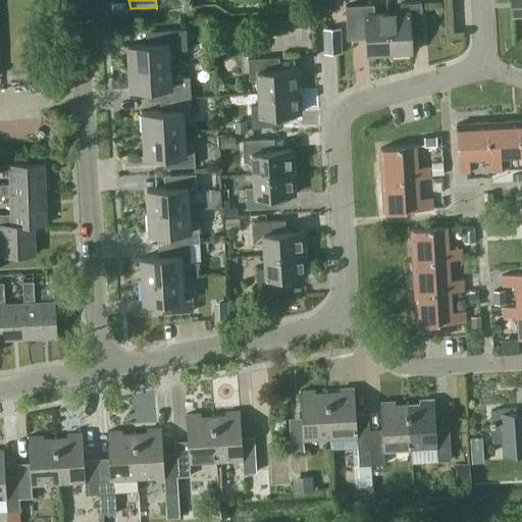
[(400,11),(386,11),(388,52),(411,51),(410,25),(422,25),(420,0),(400,1),(400,11)]
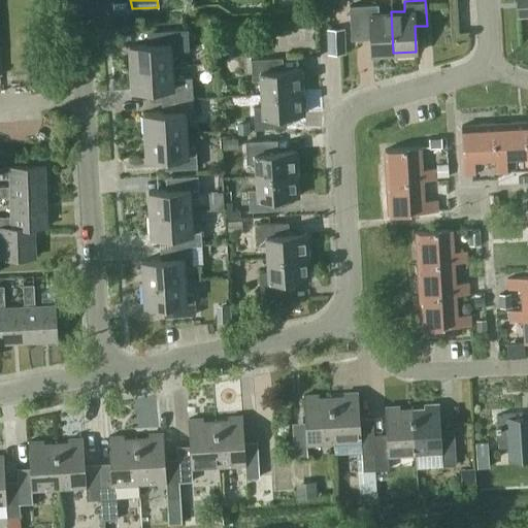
[(527,0),(516,0),(518,13),(527,11),(527,0)]
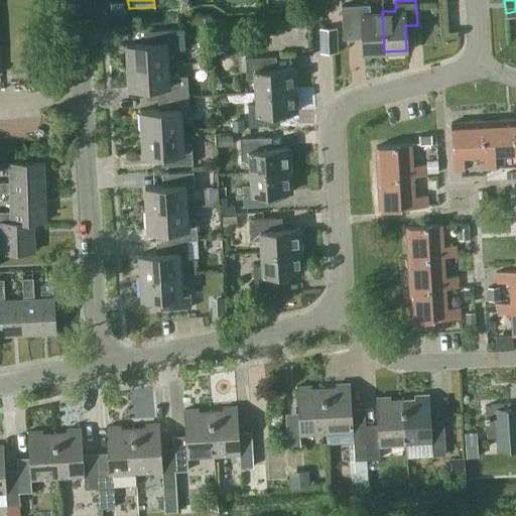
[(363,52),(384,51),(382,11),(373,12),(372,3),(345,4),(346,37),(362,36),(363,52)]
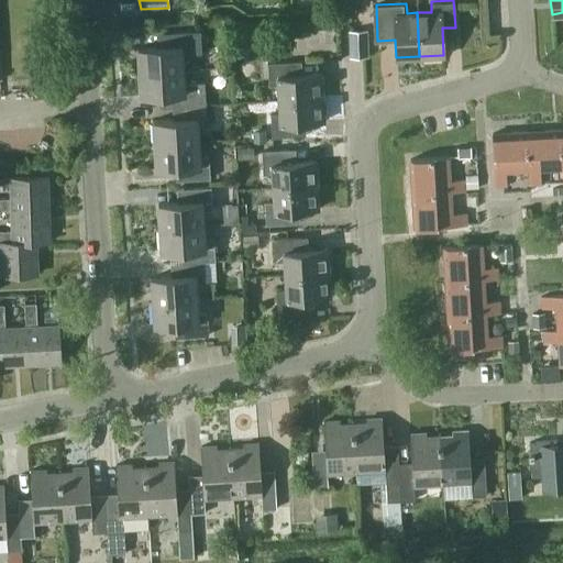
[(364,30),(349,31),(350,57),(360,56),(365,56),(364,30)]
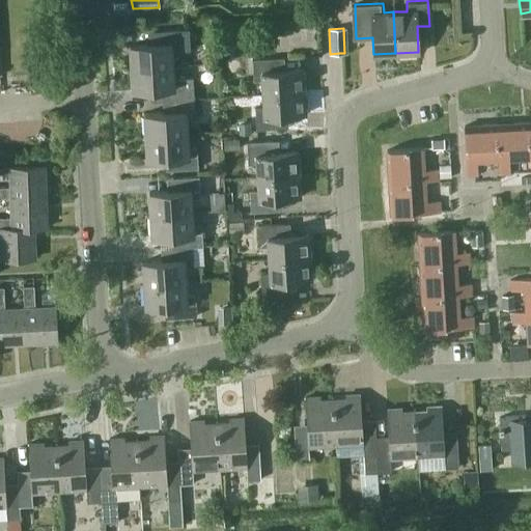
[(130,45),(132,67),(172,64),(171,50),(190,49),(188,29),(147,31),(148,44),(130,45)]
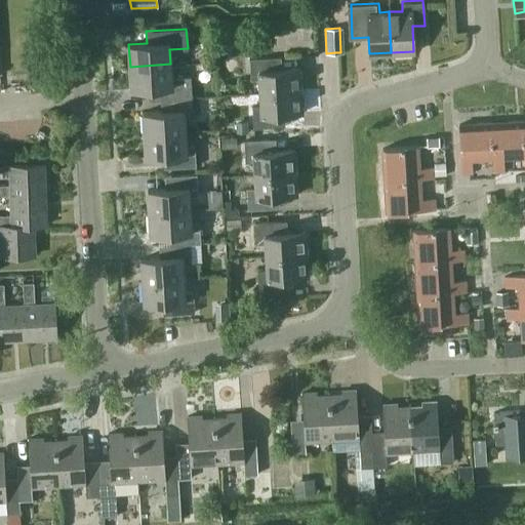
[(212,35),(213,46),(234,45),(233,34),(212,35)]
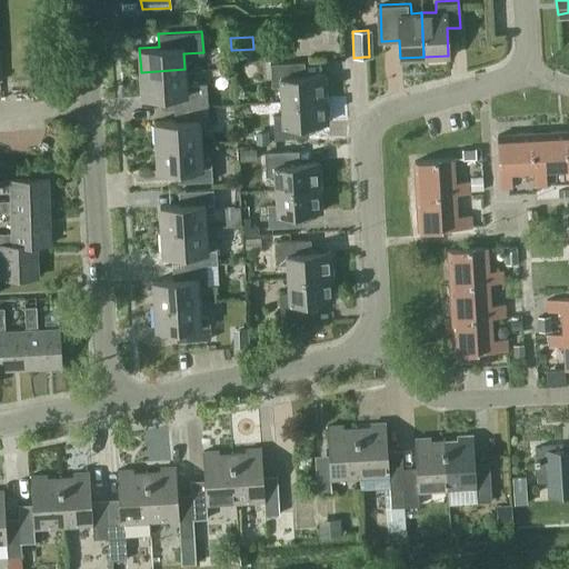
[(280,85),(281,100),(326,97),(325,72),(298,73),(298,60),(269,62),(271,86),(280,85)]
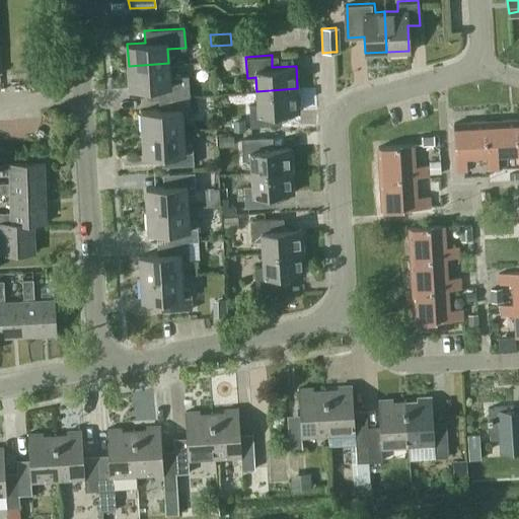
[(148,99),(158,98),(190,95),(188,75),(169,76),(168,63),(129,66),(130,87),(147,86),(148,99)]
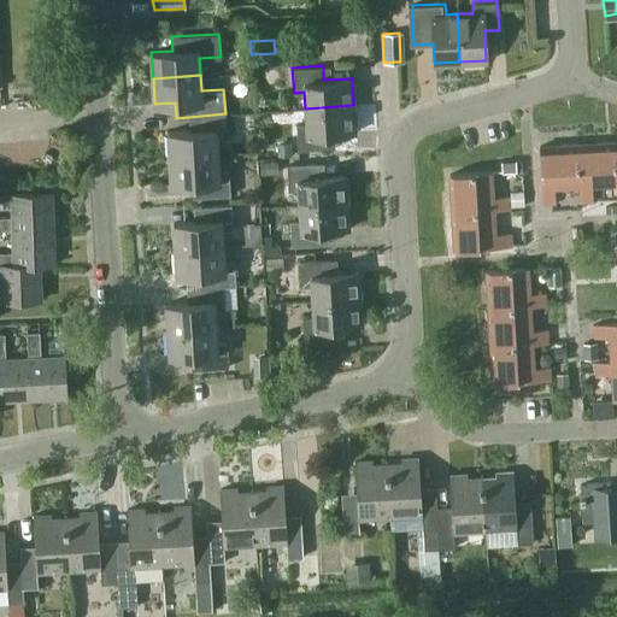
[(356,130),(353,105),(305,109),(306,123),(295,123),(298,148),(327,147),(325,133),(356,130)]
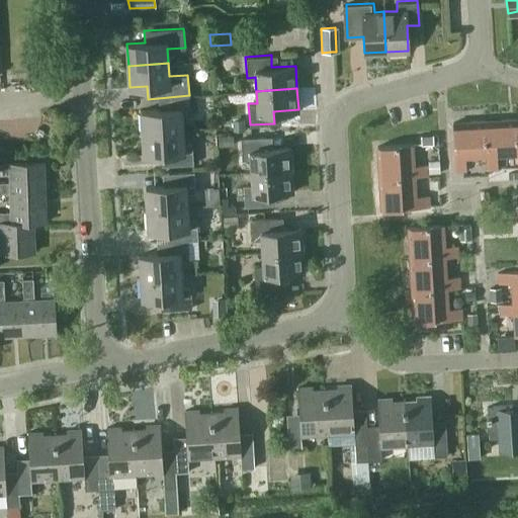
[(190,116),(189,95),(158,98),(159,110),(141,112),(142,133),(182,131),(181,116),(190,116)]
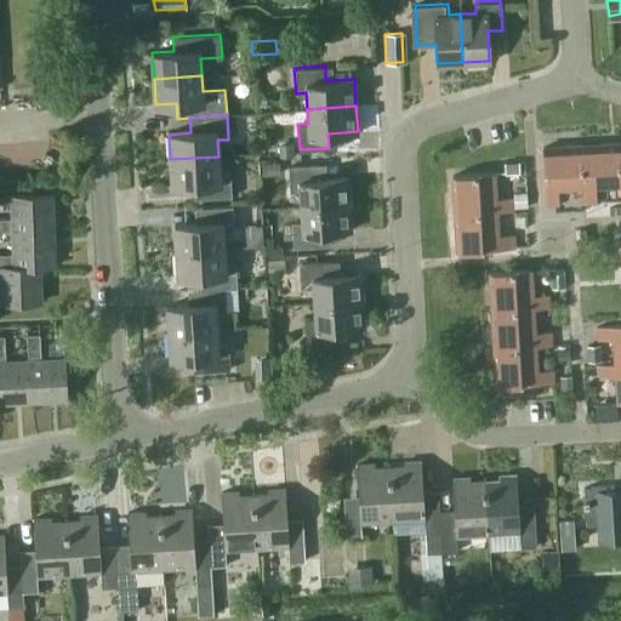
[(596,184),(620,183),(617,141),(580,143),(582,184),(584,200),(597,200),(596,184)]
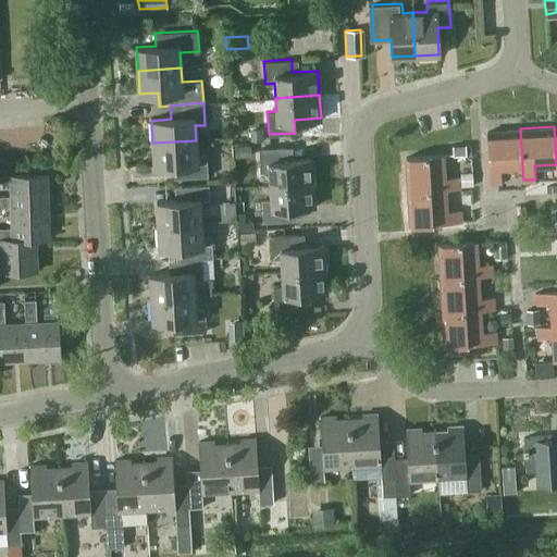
[(249,128),(249,140),(262,140),(262,128),(249,128)]
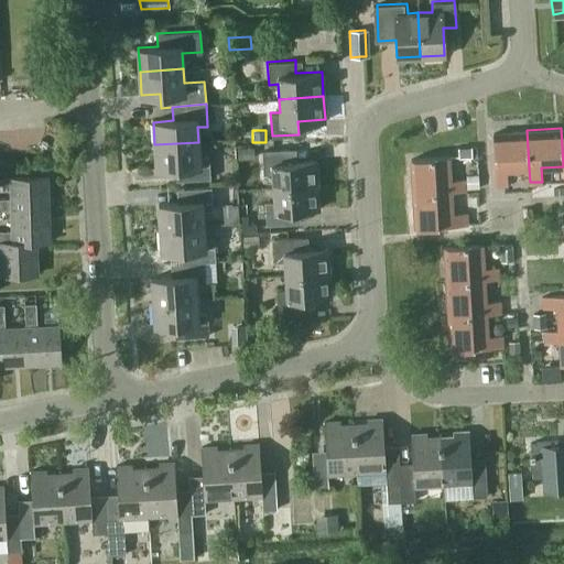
[(507,170),(529,167),(527,130),(492,132),(496,184),(508,184),(507,170)]
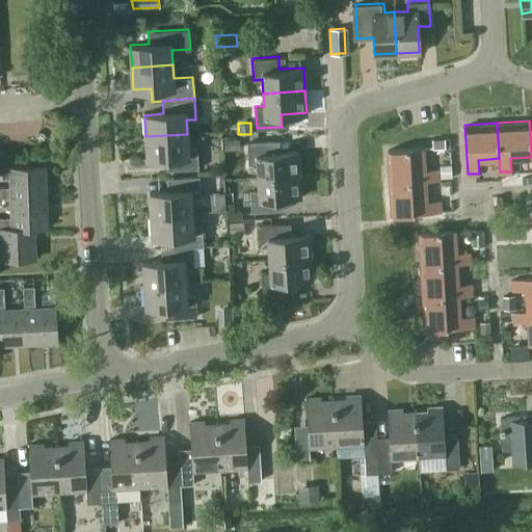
[(188,147),(187,134),(145,136),(148,159),(165,158),(166,169),(200,167),(197,147),(188,147)]
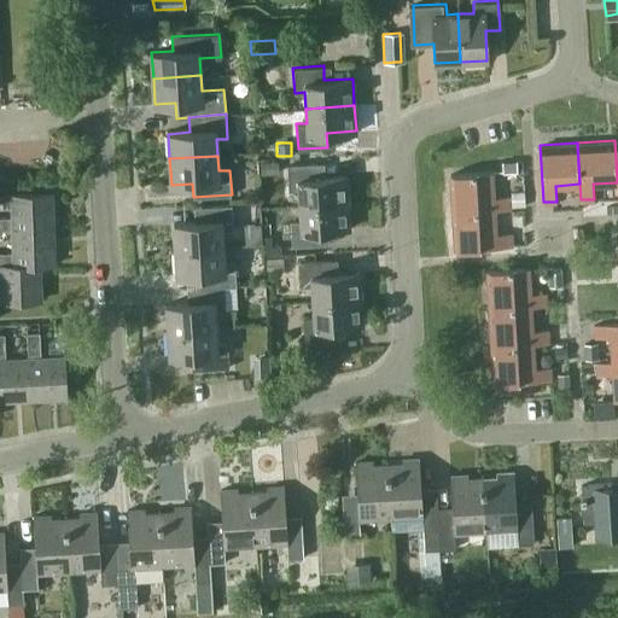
[(502,173),(517,172),(516,161),(501,161),(502,173)]
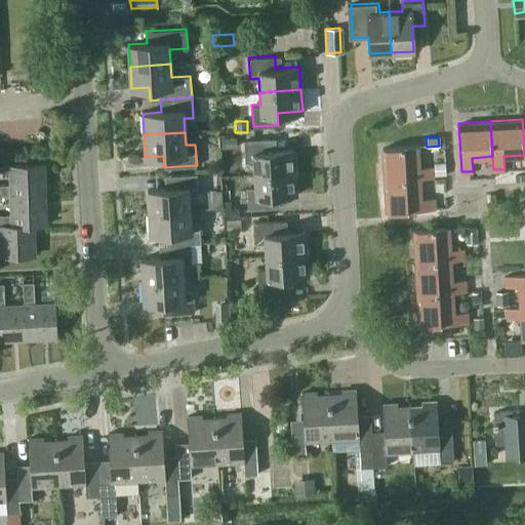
[(254,173),(295,171),(294,149),(270,150),(269,138),(243,139),(244,161),(253,160),(254,173)]
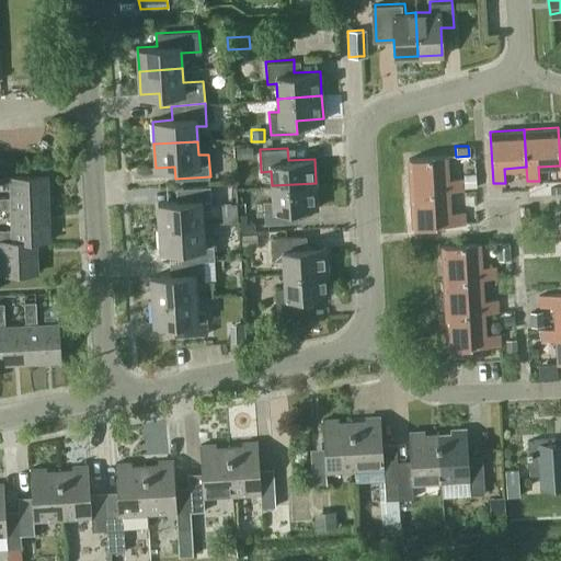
[(410,192),(448,189),(462,189),(461,176),(447,178),(446,155),(408,157),(410,192)]
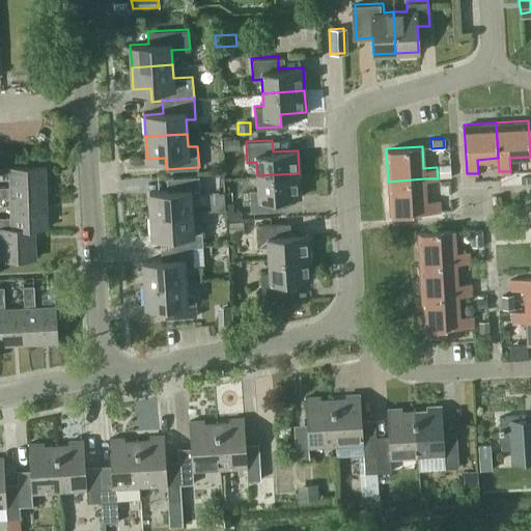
[(439,177),(450,177),(449,164),(438,165),(439,177)]
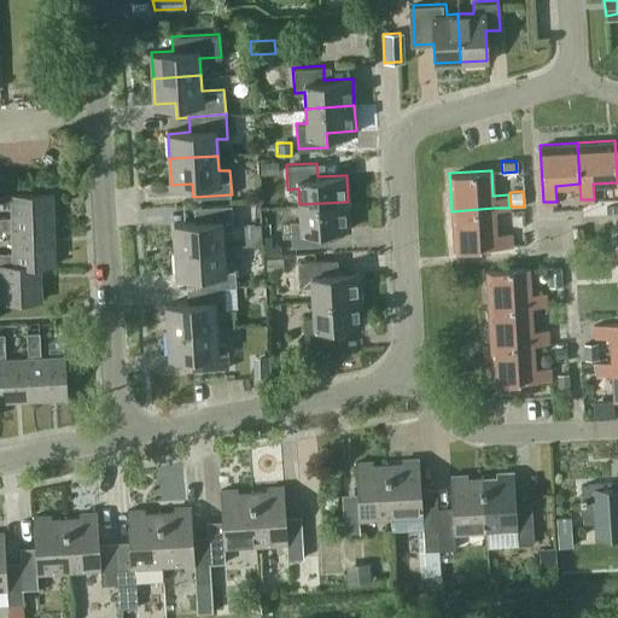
[(0,229),(11,231),(53,228),(52,193),(10,194),(11,217),(0,217),(0,229)]
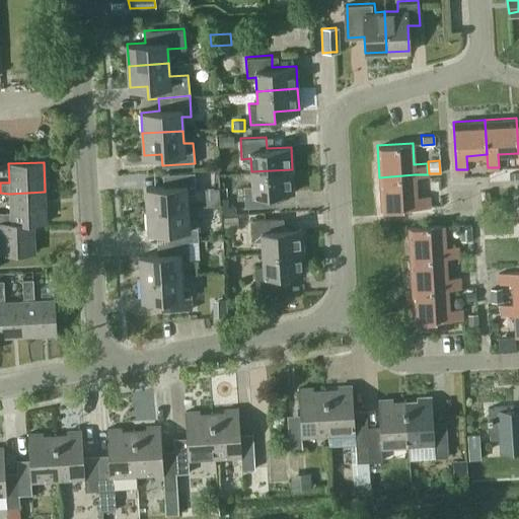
[(293,191),(292,169),(251,171),(251,186),(244,186),(245,206),(270,205),(270,192),(293,191)]
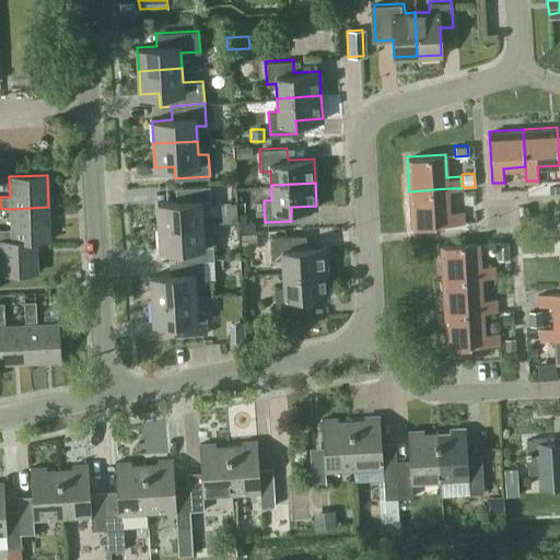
[(158,202),(159,225),(201,223),(200,208),(211,207),(209,185),(176,186),(177,201),(158,202)]
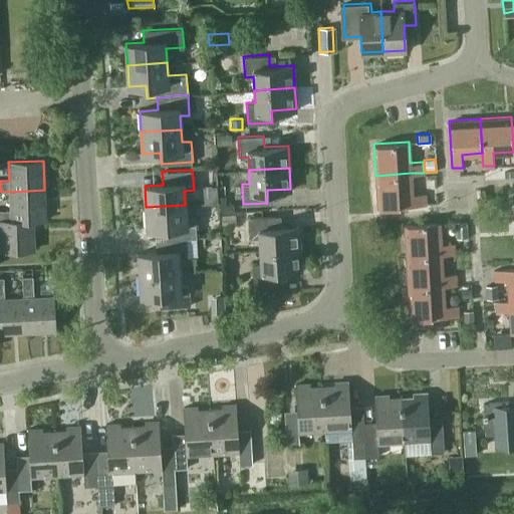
[(412,194),(411,173),(375,176),(377,207),(426,204),(425,193),(412,194)]
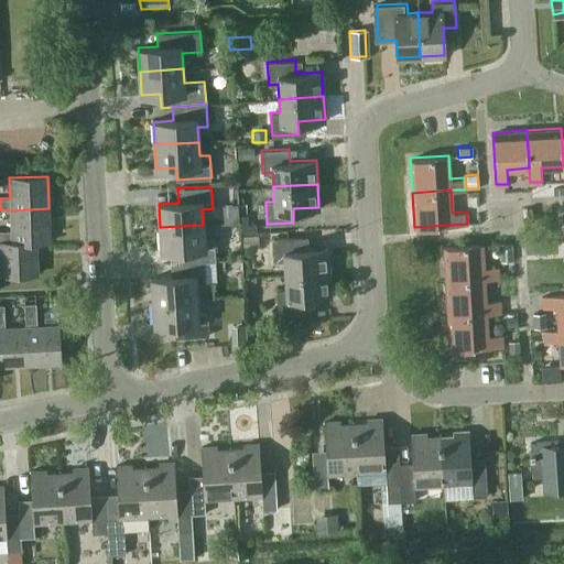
[(50,241),(49,208),(10,210),(11,230),(0,230),(0,242),(36,242),(36,241),(50,241)]
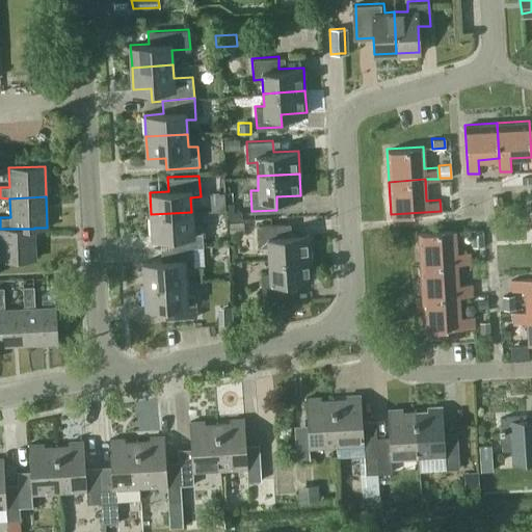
[(234,212),(234,203),(228,203),(228,218),(242,217),(241,211),(234,212)]
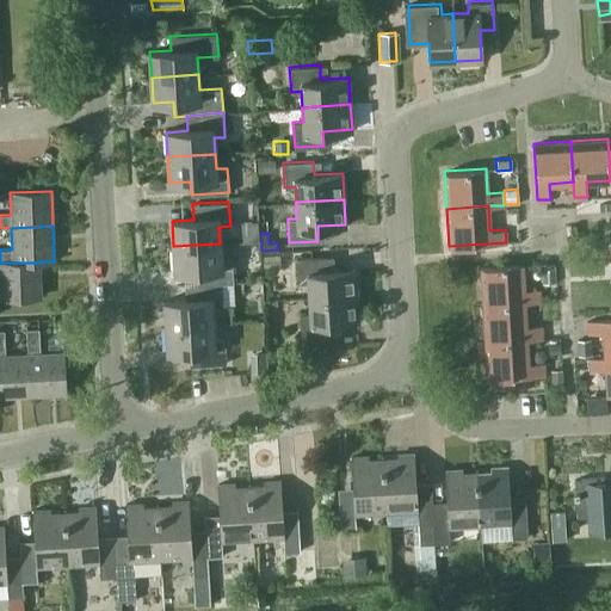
[(221,258),(220,244),(173,246),(176,272),(196,271),(197,284),(222,283),(234,282),(233,257),(221,258)]
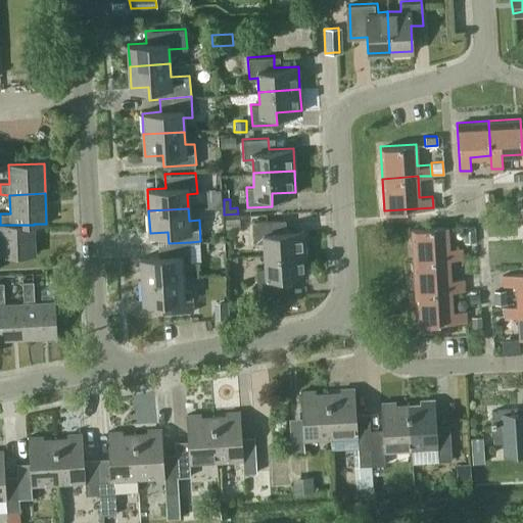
[(225,219),(226,228),(240,228),(239,218),(225,219)]
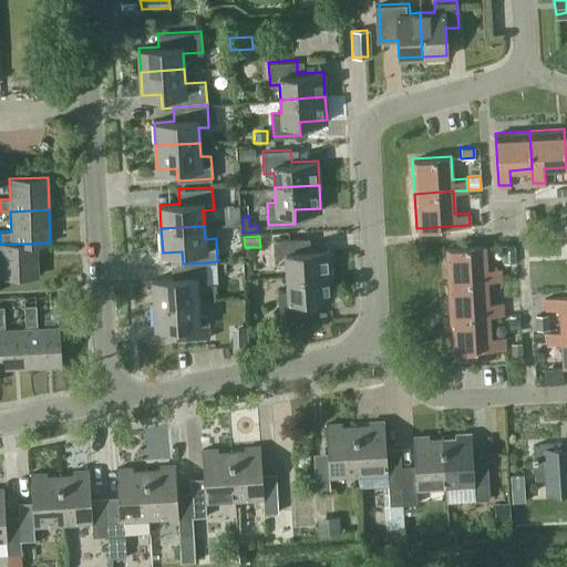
[(287,261),(287,277),(332,274),(331,250),(303,251),(302,238),(276,239),(277,261),(287,261)]
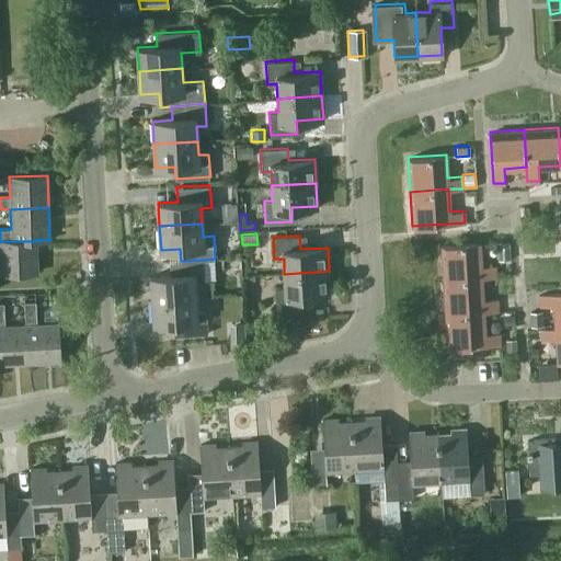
[(0,273),(37,272),(36,241),(0,241),(0,273)]
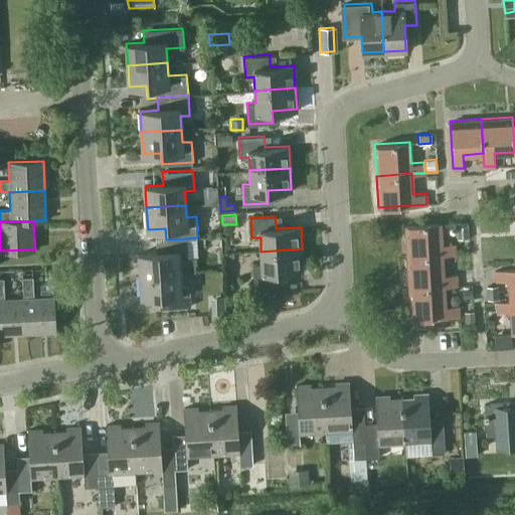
[(457,238),(468,238),(467,221),(456,222),(457,238)]
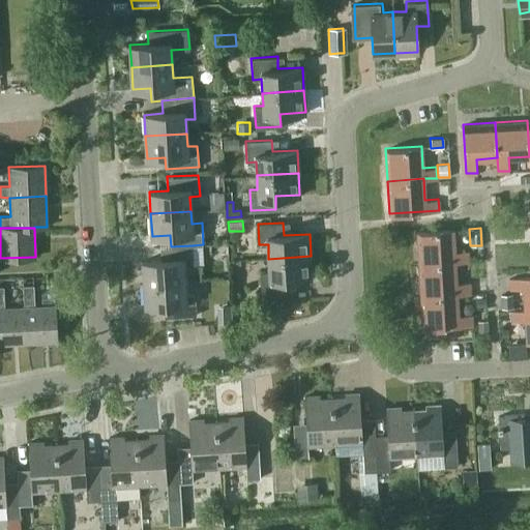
[(419,265),(455,263),(469,262),(468,252),(454,253),(453,231),(417,233),(419,265)]
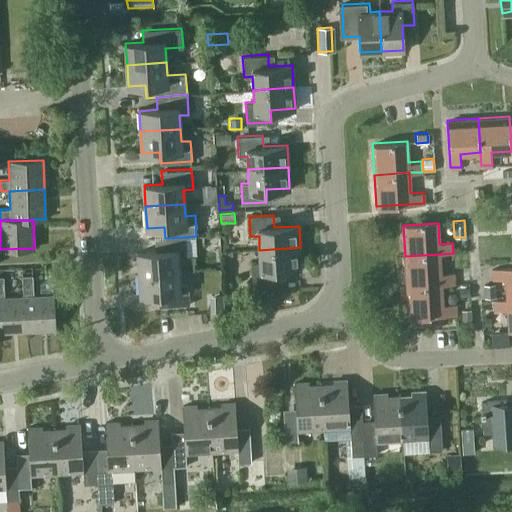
[(138,252),(139,273),(180,271),(179,258),(187,257),(186,237),(165,238),(155,239),(156,251),(138,252)]
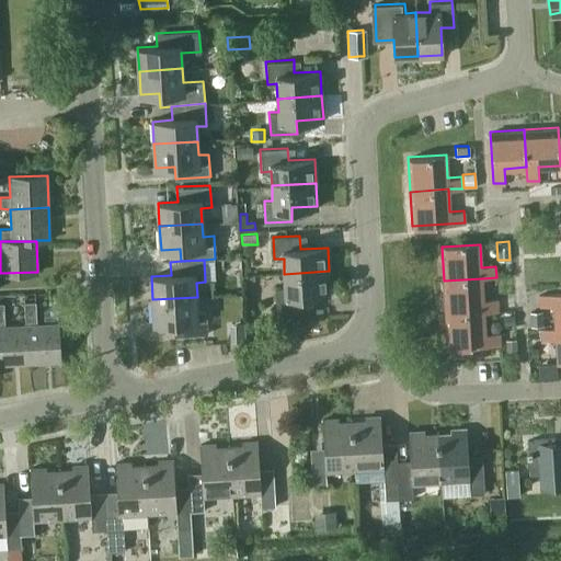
[(330,294),(329,271),(284,274),(285,288),(276,288),(277,310),(304,308),(304,295),(330,294)]
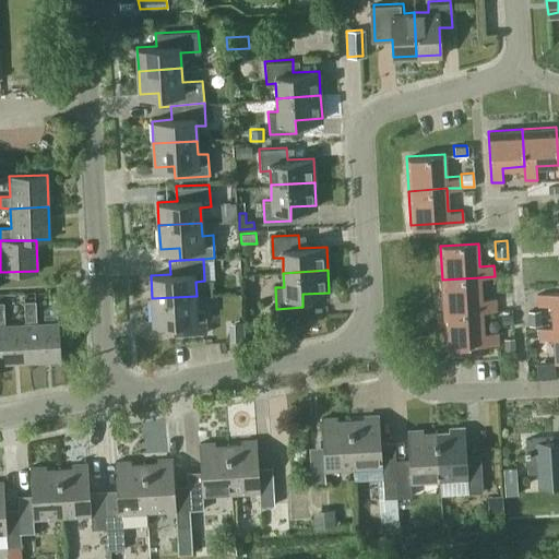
[(482,299),(480,277),(442,280),(443,313),(483,311),(496,310),(496,299),(482,299)]
